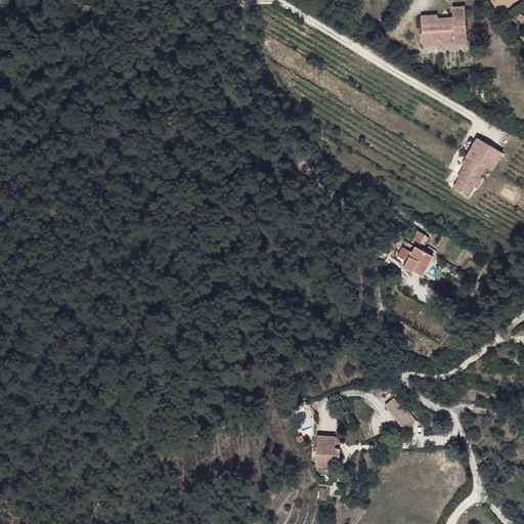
[(467,43),(465,6),(453,7),(453,17),(438,18),(438,14),(422,16),(422,31),(429,31),(430,41),(440,40),(440,45),(467,43)]
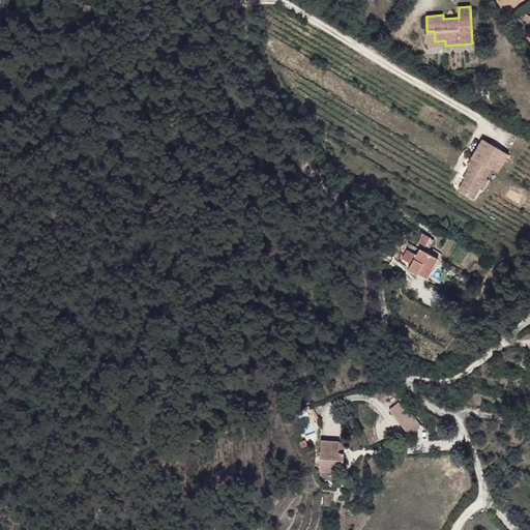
[(435,41),(434,31),(427,31),(428,47),(445,46),(445,40),(435,41)]
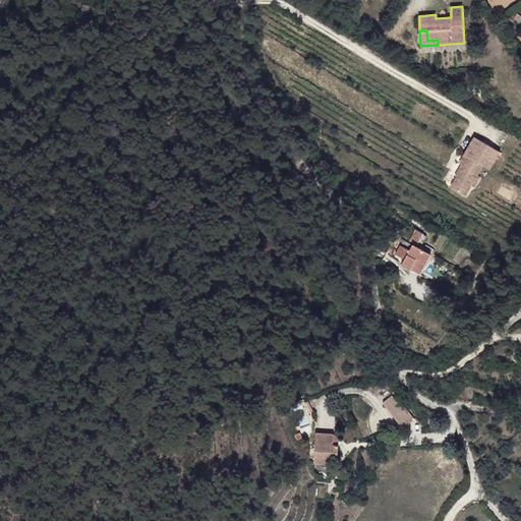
[(489,170),(500,152),(475,137),(465,155),(467,156),(462,164),(456,176),(457,177),(451,187),(466,195),(472,185),(468,183),(473,174),(477,176),(483,166),(489,170)]
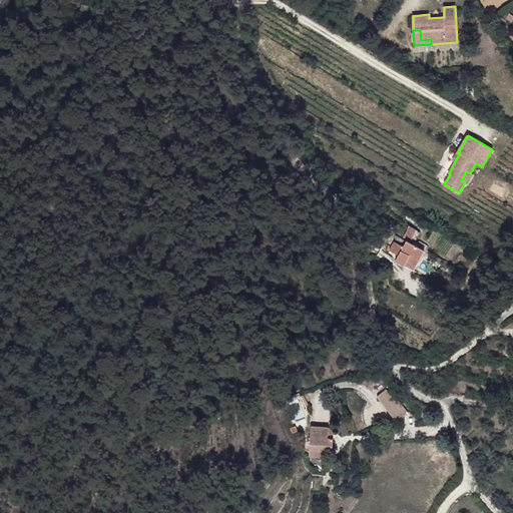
[(468,184),(473,175),(470,173),(466,171),(461,180),(465,182),(468,184)]
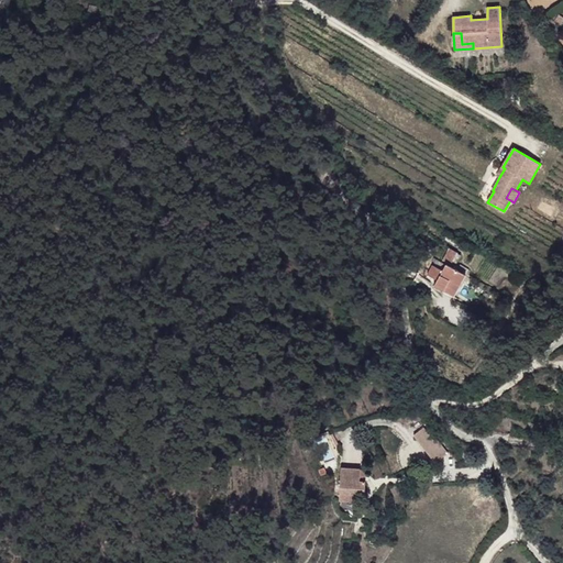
[(454,268),(462,255),(450,249),(442,261),(448,263),(434,286),(454,296),(466,275),(454,268)]
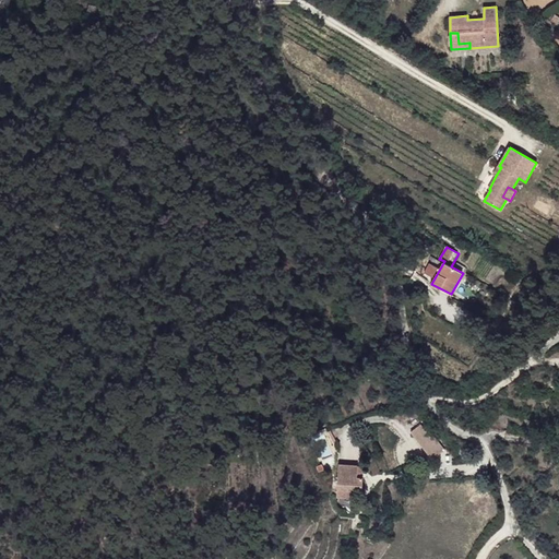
[(437,273),(442,263),(432,258),(427,268),(437,273)]
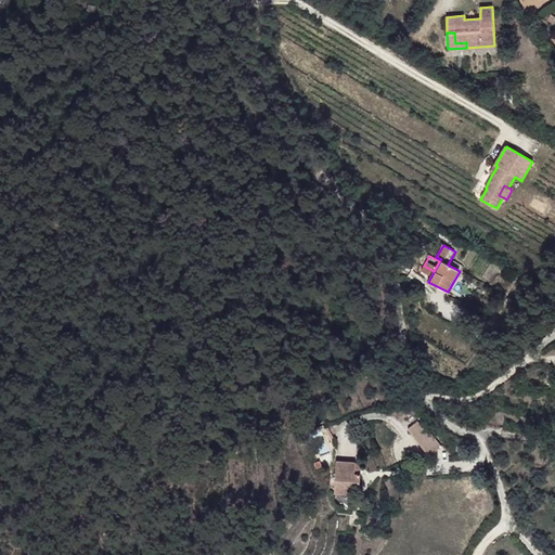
[(440,448),(429,435),(421,442),(431,454),(440,448)]
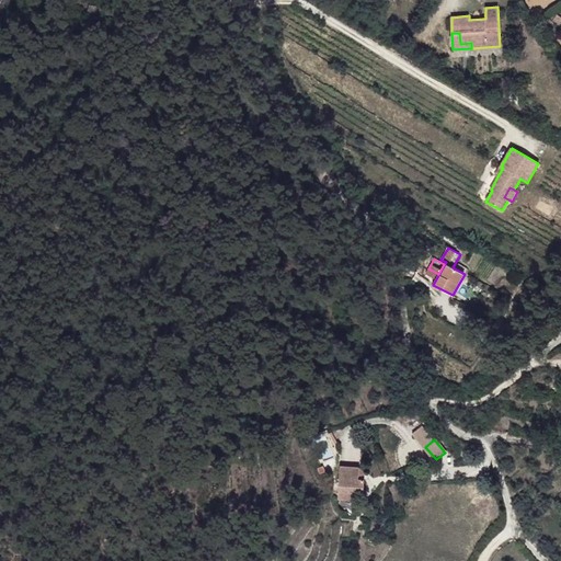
[(364,497),(364,480),(359,479),(359,468),(359,466),(341,465),(339,496),(364,497)]
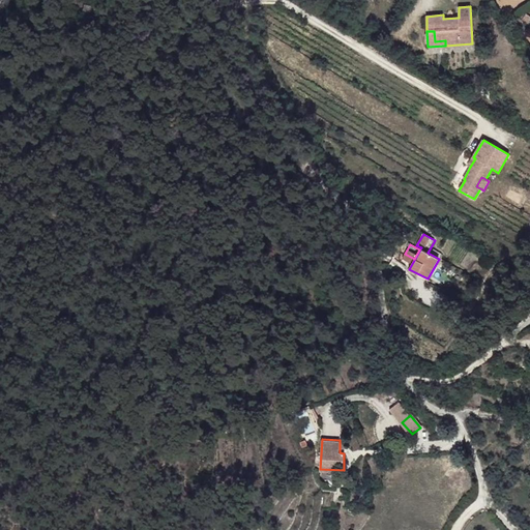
All buildings are outlined.
